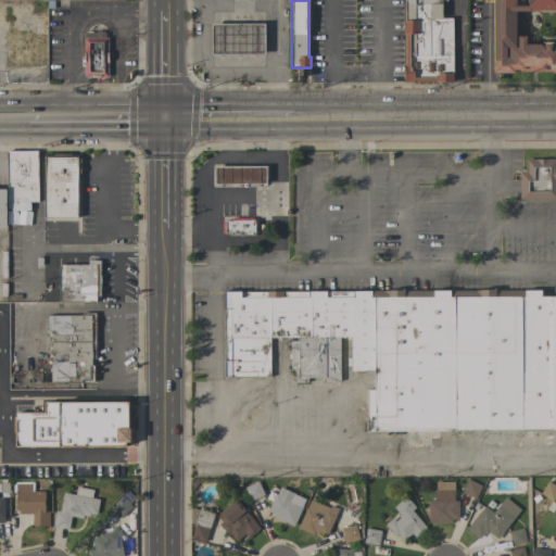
[(441,0),(441,19),(453,19),(453,81),(404,81),(404,65),(405,65),(405,34),(404,34),(404,21),(405,21),(405,0),(441,0)]
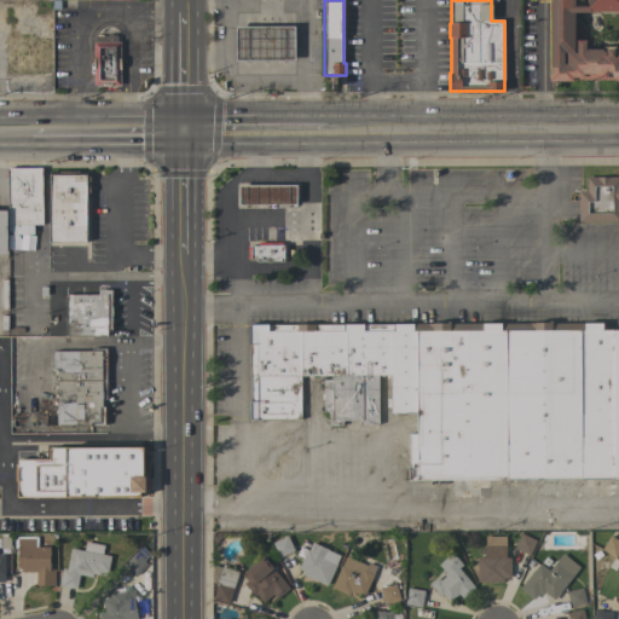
[(550,0),(618,0),(618,82),(615,82),(615,80),(573,80),(573,82),(549,82),(549,67),(550,67),(550,0)]
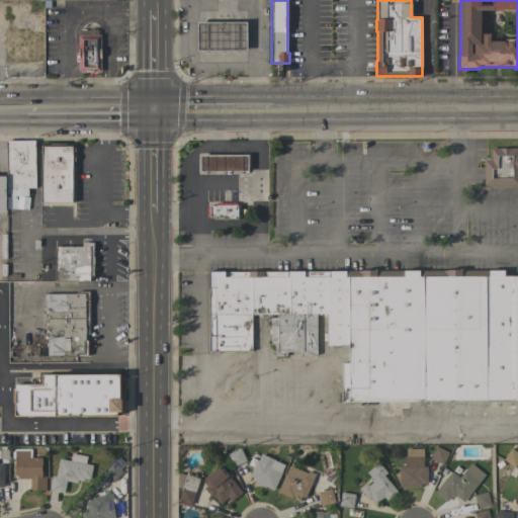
[(246,22),(246,51),(197,51),(197,22),(246,22)]
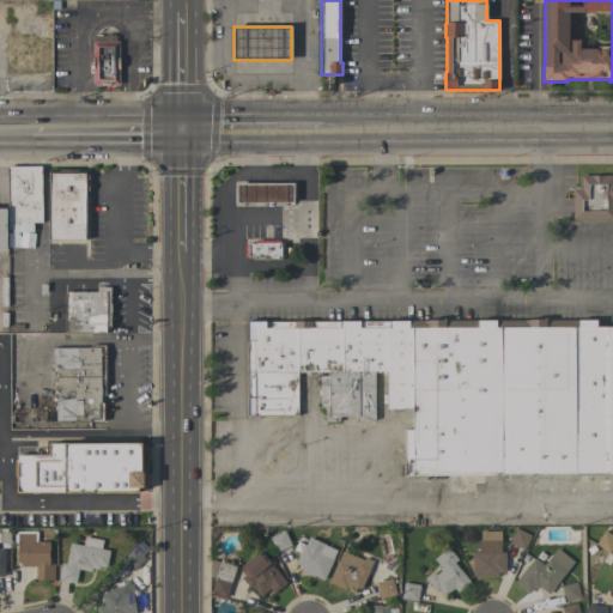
[(5,76),(6,43),(30,43),(30,37),(37,37),(37,35),(44,35),(44,37),(49,37),(49,72),(30,77),(5,76)]
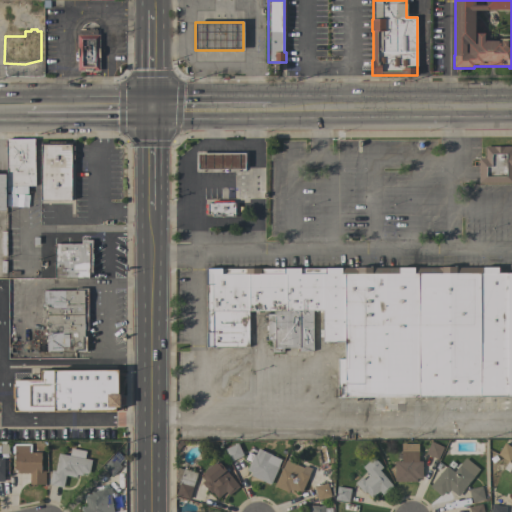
[(100,71),(77,71),(77,35),(80,35),(80,30),(88,30),(88,29),(94,29),(94,30),(96,30),(97,34),(99,34),(100,71)]
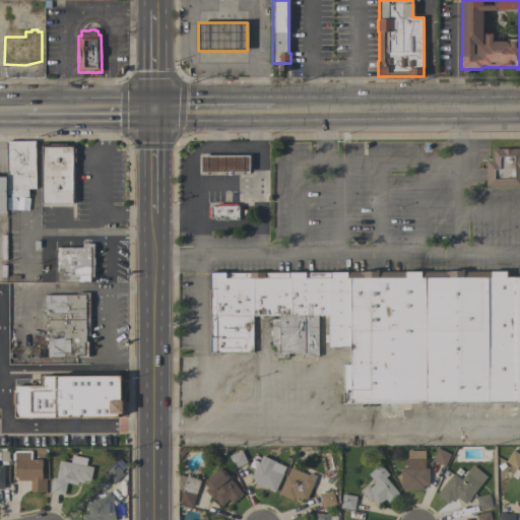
[(36,188),(28,188),(28,197),(9,197),(9,195),(7,195),(6,141),(35,141),(36,188)]
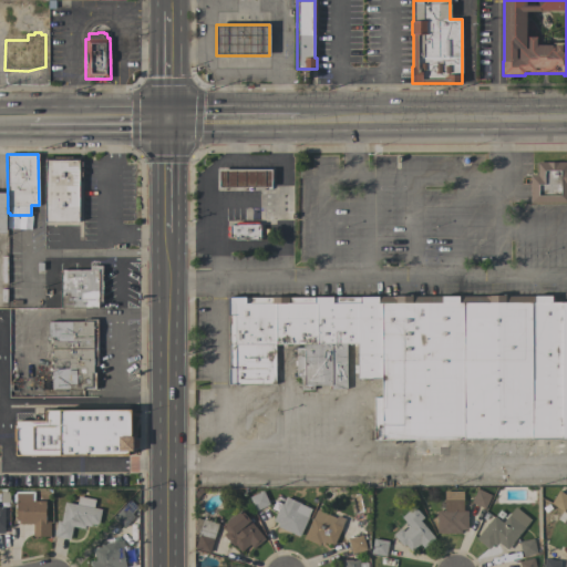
[(44,156),(82,157),(82,182),(79,182),(79,223),(44,222),(44,156)]
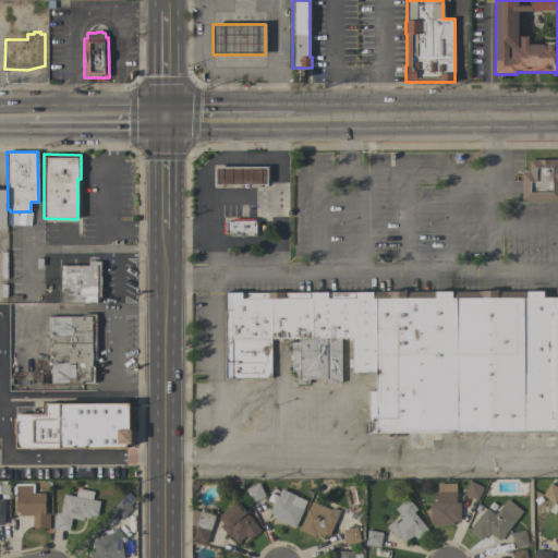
[(522,172),(529,172),(529,160),(557,160),(557,199),(522,199),(522,172)]
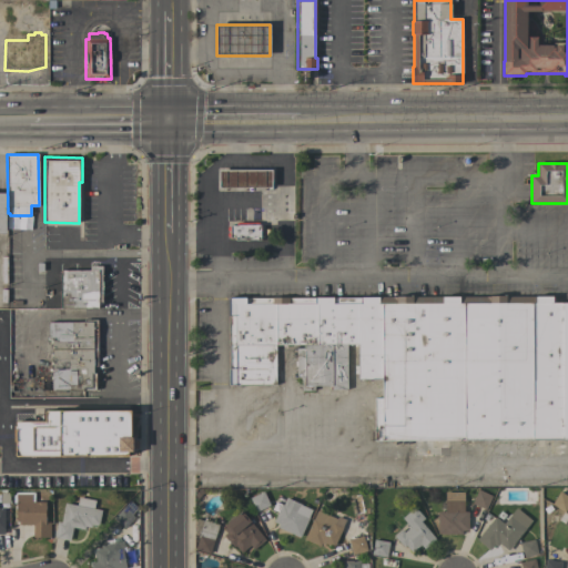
[(271,171),(271,188),(219,188),(219,171),(271,171)]
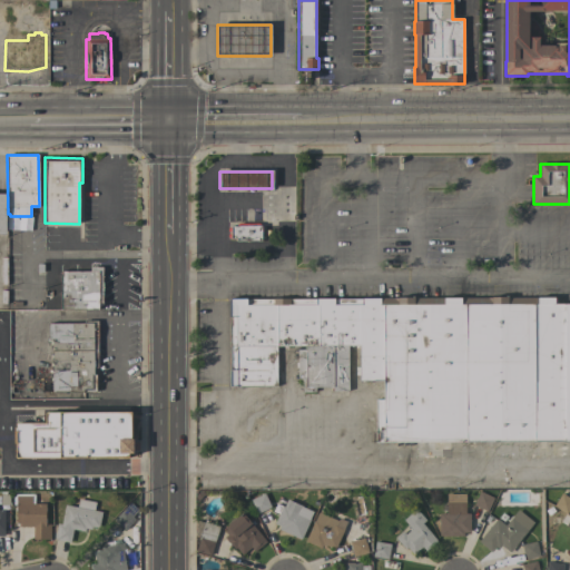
[(236,227),(236,226),(261,226),(262,242),(236,242),(236,239),(231,239),(231,227),(236,227)]
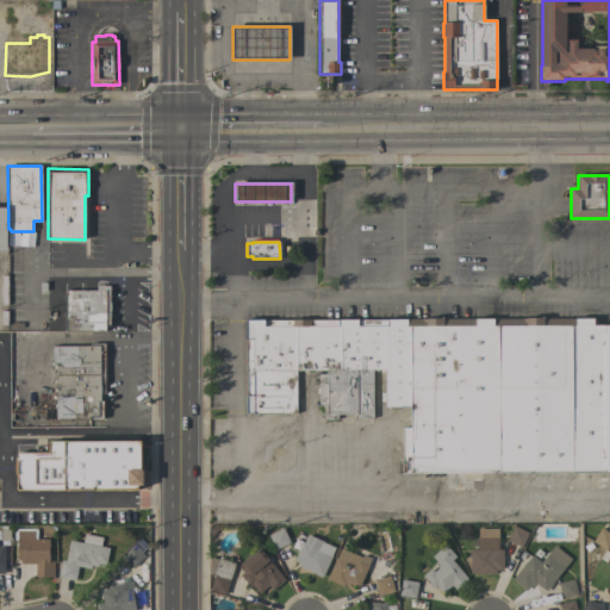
[(97,291),(97,286),(110,286),(110,327),(106,327),(106,331),(64,330),(66,291),(97,291)]
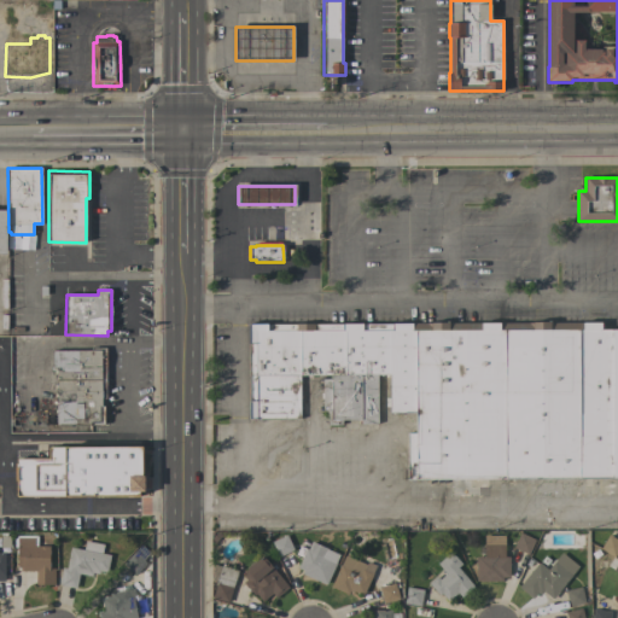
[(601,322),(601,330),(617,328),(617,478),(408,481),(408,433),(415,433),(415,413),(390,413),(390,374),(377,375),(378,424),(361,425),(361,420),(342,420),(342,425),(328,425),(328,410),(322,410),(322,379),(331,379),(331,375),(301,375),(301,419),(249,419),(249,344),(248,344),(248,325),(601,322)]
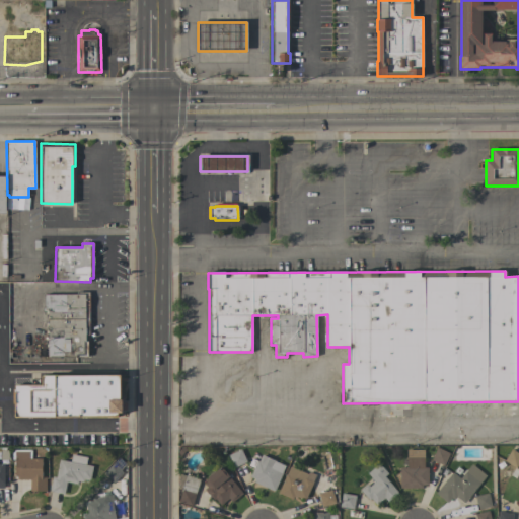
[(34,356),(34,343),(48,343),(48,308),(45,308),(44,294),(76,294),(76,292),(88,292),(89,335),(85,335),(85,341),(87,341),(87,357),(47,357),(34,356)]
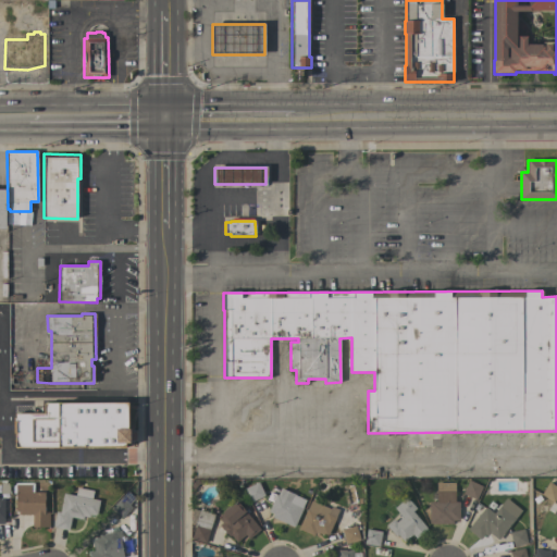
[(15,415),(41,415),(41,403),(127,403),(128,440),(125,440),(125,447),(15,447),(15,415)]
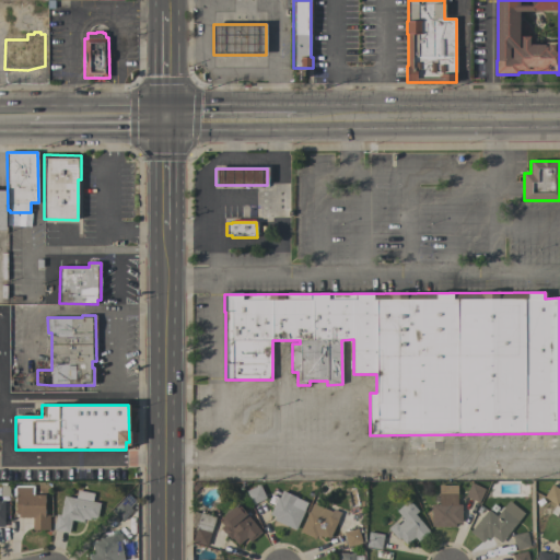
[(485,489),(479,503),(465,497),(471,482),(485,489)]
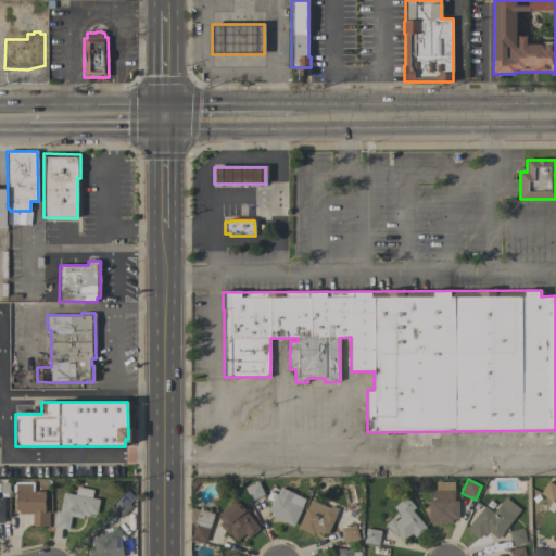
[(257,481),(264,494),(251,501),(244,488),(257,481)]
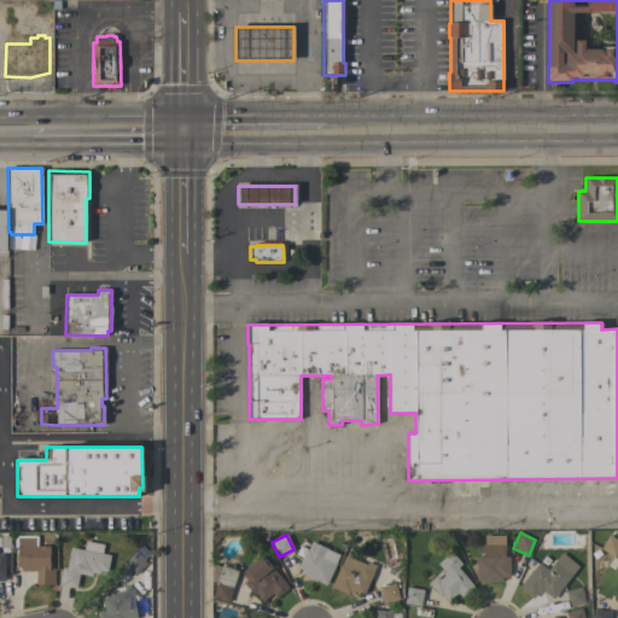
[(476,581),(476,557),(484,557),(484,535),(505,536),(505,557),(509,557),(509,577),(502,577),(502,581),(476,581)]
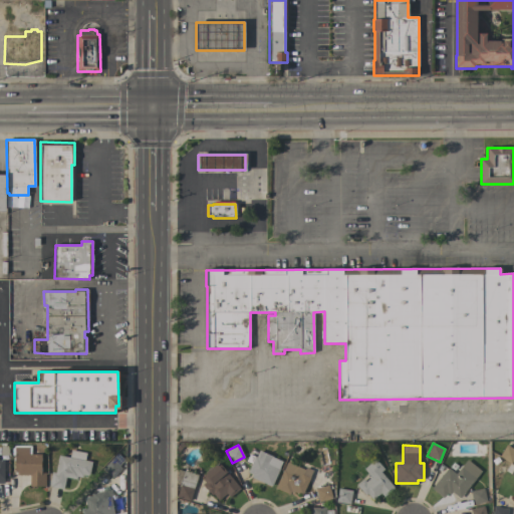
[(513,449),(513,458),(511,464),(499,457),(506,445),(513,449)]
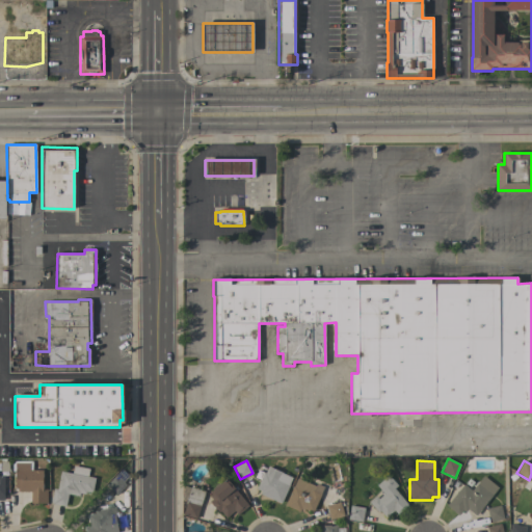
[(32,461),(32,470),(42,470),(43,489),(47,489),(47,503),(31,504),(31,491),(21,491),(21,488),(16,488),(16,472),(12,472),(12,461),(32,461)]
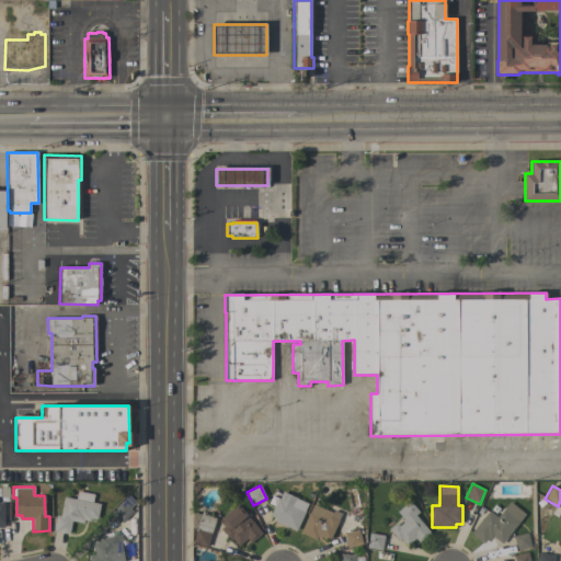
[(76,500),(78,491),(94,494),(92,502),(100,504),(98,519),(91,518),(90,522),(84,521),(83,523),(71,521),(69,534),(54,530),(57,515),(60,516),(64,497),(76,500)]
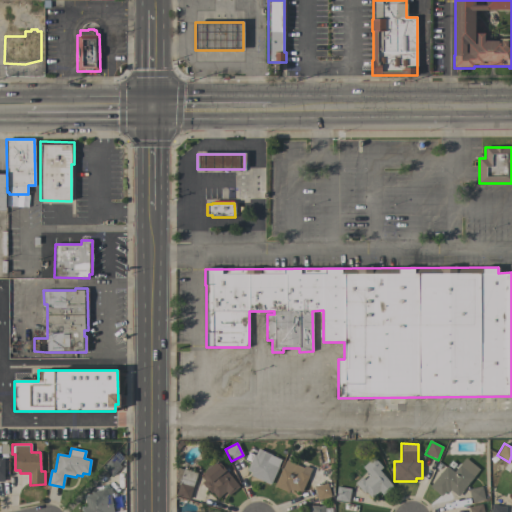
[(270,484),(250,476),(251,473),(246,470),(253,455),(255,456),(258,449),(271,454),(270,455),(281,459),(270,484)]
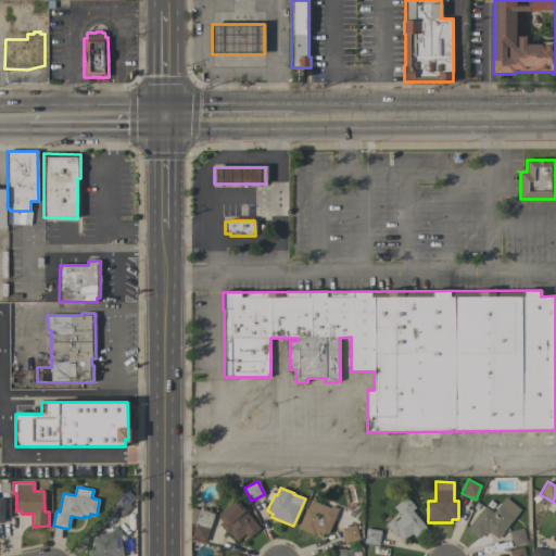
[(131,507),(122,518),(111,507),(122,496),(131,507)]
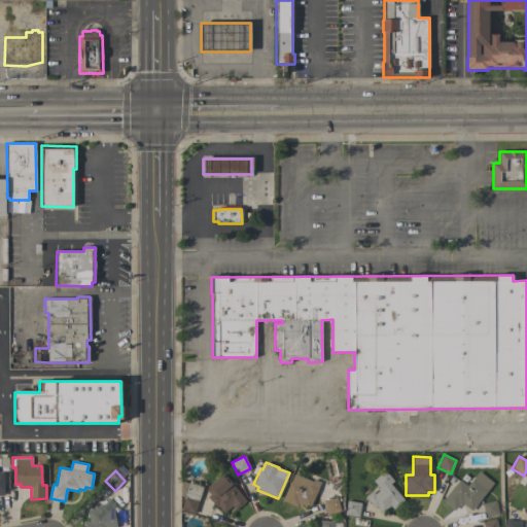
[(405,500),(393,510),(390,505),(382,513),(376,506),(375,507),(365,497),(373,491),(376,494),(381,490),(373,481),(385,470),(393,481),(390,484),(405,500)]
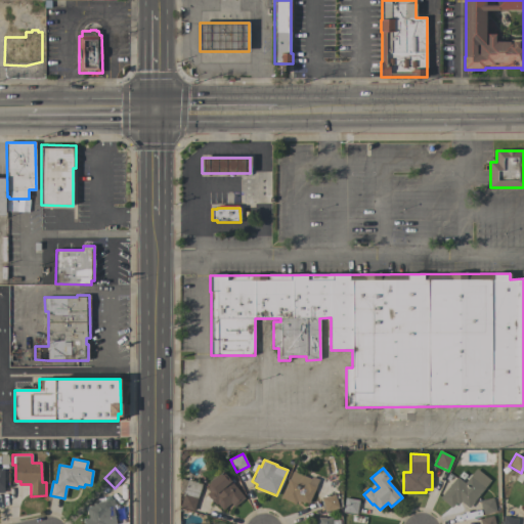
[(456,477),(465,483),(476,469),(490,480),(469,508),(461,501),(459,505),(455,503),(451,508),(440,498),(456,477)]
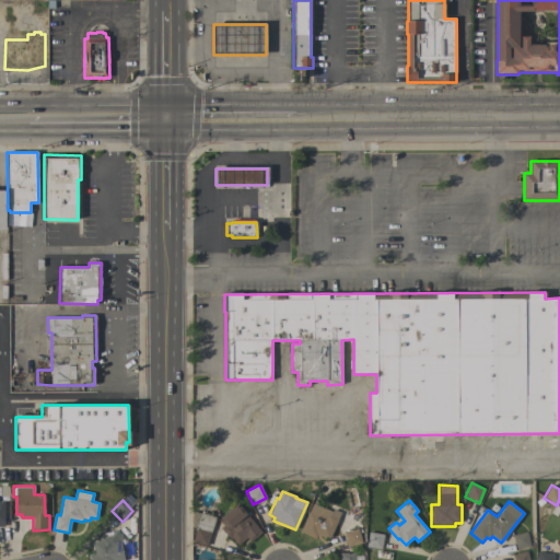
[(249,541),(247,538),(238,545),(233,538),(230,540),(220,528),(223,526),(220,522),(222,520),(221,517),(238,503),(261,532),(249,541)]
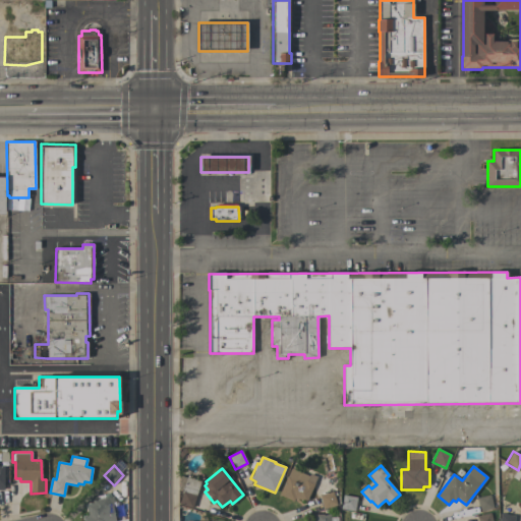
[(305,503),(297,499),(296,500),(294,499),(293,502),(278,495),(287,476),(288,476),(291,468),(309,476),(310,473),(317,477),(305,503)]
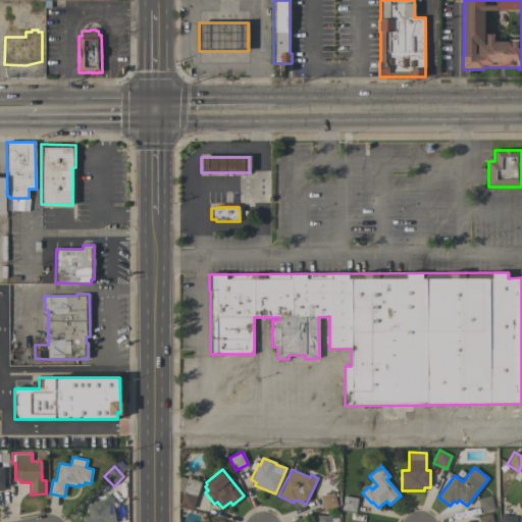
[(334,490),(322,493),(318,476),(330,473),(334,490)]
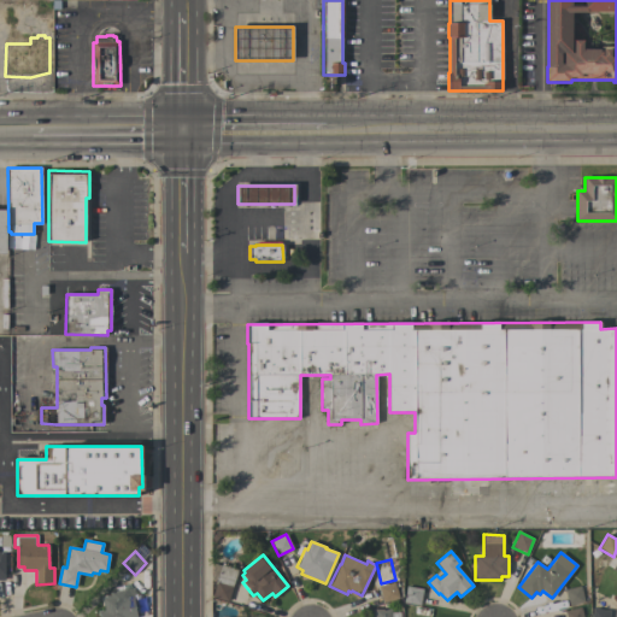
[(221,565),(221,564),(239,569),(229,603),(212,598),(216,582),(211,581),(211,563),(221,565)]
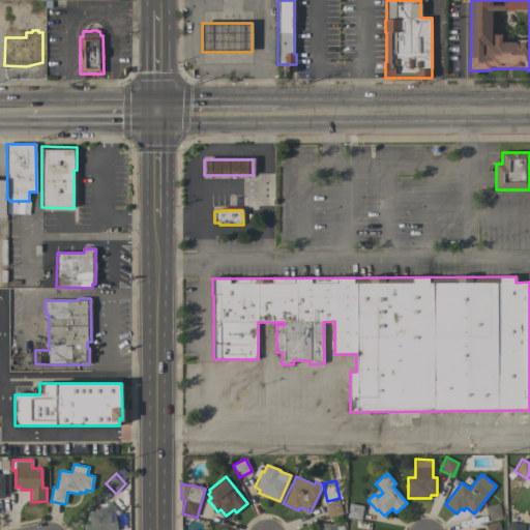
[(339,500),(343,513),(329,518),(325,504),(339,500)]
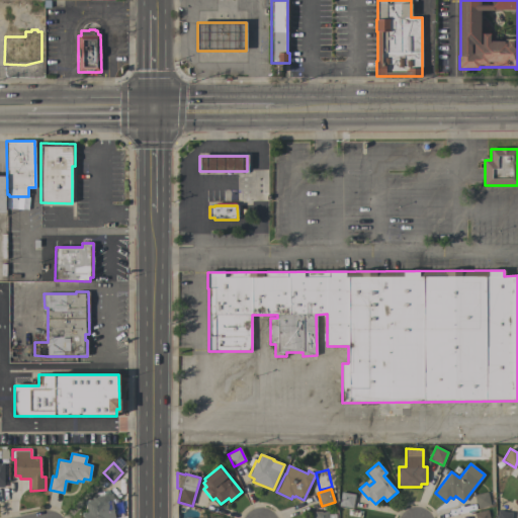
[(355,495),(352,508),(339,506),(341,492),(355,495)]
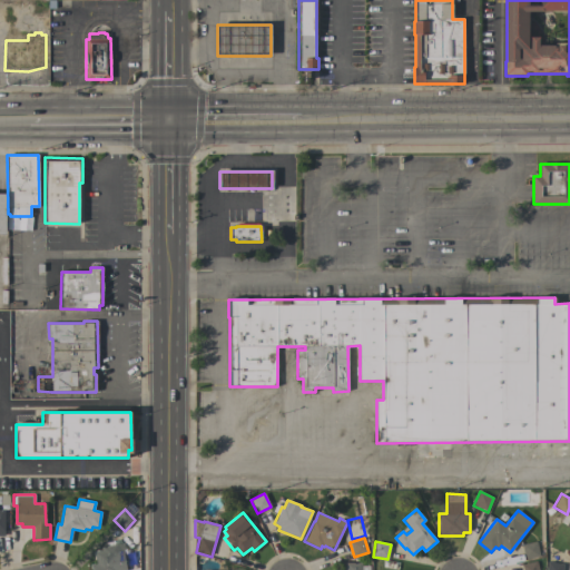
[(536,541),(540,556),(524,559),(521,544),(536,541)]
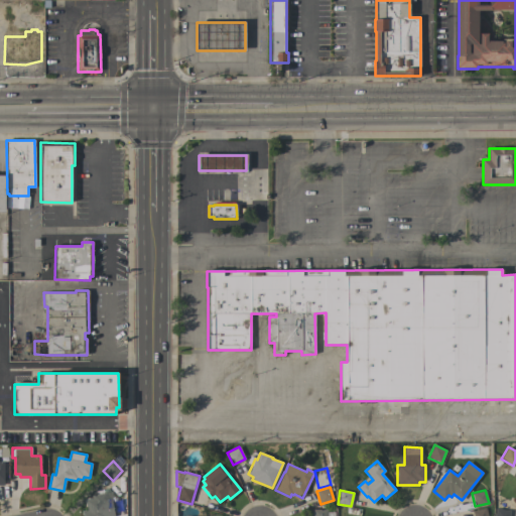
[(83,515),(82,511),(87,510),(84,500),(93,498),(92,496),(106,493),(108,500),(111,499),(114,515),(83,515)]
